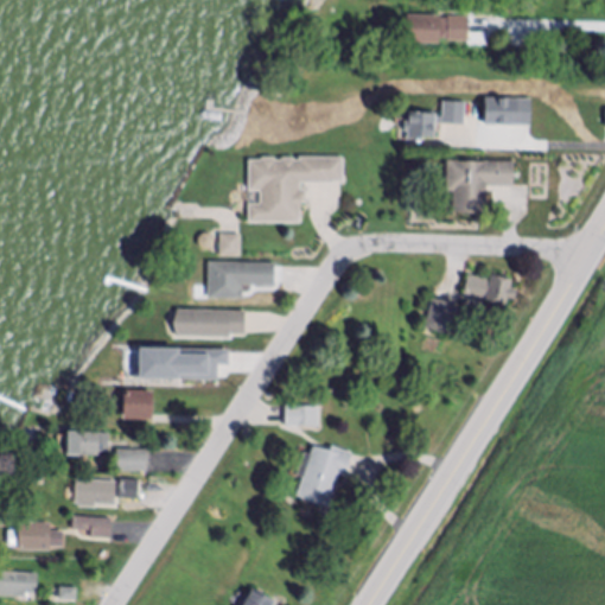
[(438,44),(406,44),(407,14),(471,17),(470,43),(446,42),(446,38),(439,38),(438,44)]
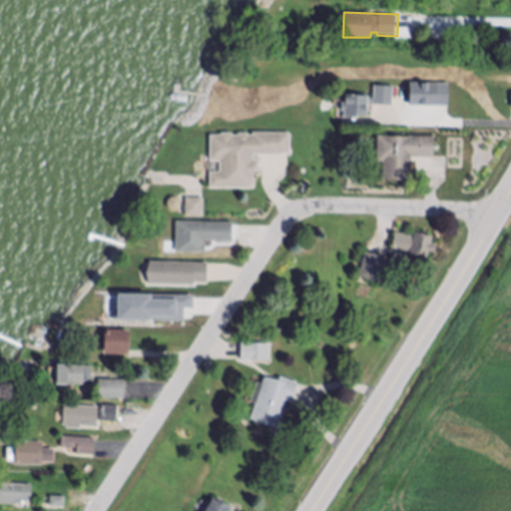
[(447,82),(408,81),(407,103),(446,104),(447,82)]
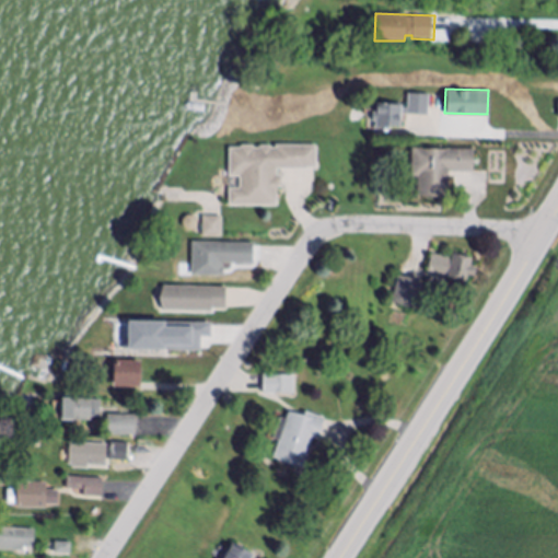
[(390,130),(375,130),(375,120),(371,120),(371,113),(375,113),(375,104),(402,105),(402,108),(407,108),(407,94),(429,94),(429,115),(402,114),(400,127),(390,127),(390,130)]
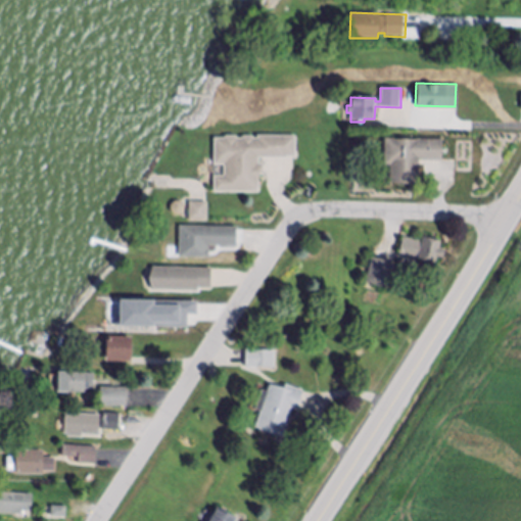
[(259,192),(214,191),(214,176),(223,176),(224,164),(212,164),(214,138),(225,138),(227,135),(236,136),(238,138),(242,138),(244,136),(252,136),(254,138),(257,138),(257,135),(296,135),(295,156),(287,156),(287,158),(258,157),(258,163),(264,163),(264,174),(259,174),(259,192)]
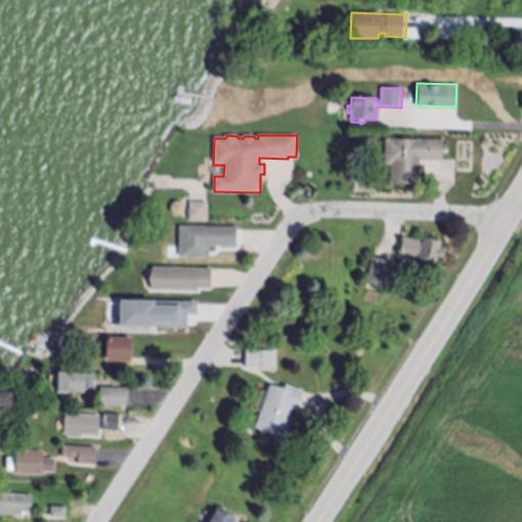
[(420,184),(390,183),(390,165),(384,165),(385,137),(443,139),(442,162),(420,161),(420,184)]
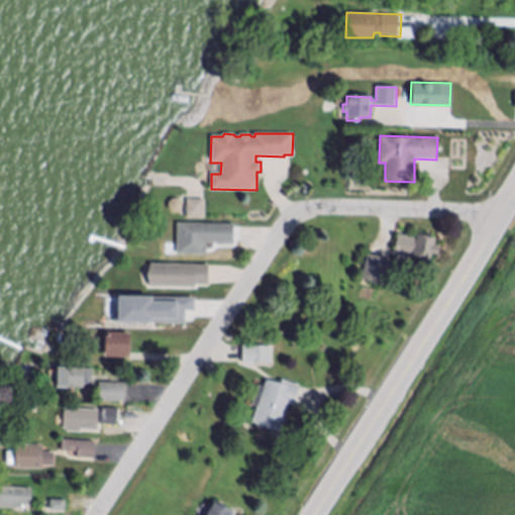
[(178,212),(173,211),(169,207),(169,201),(173,198),(178,198),(182,202),(182,208),(178,212)]
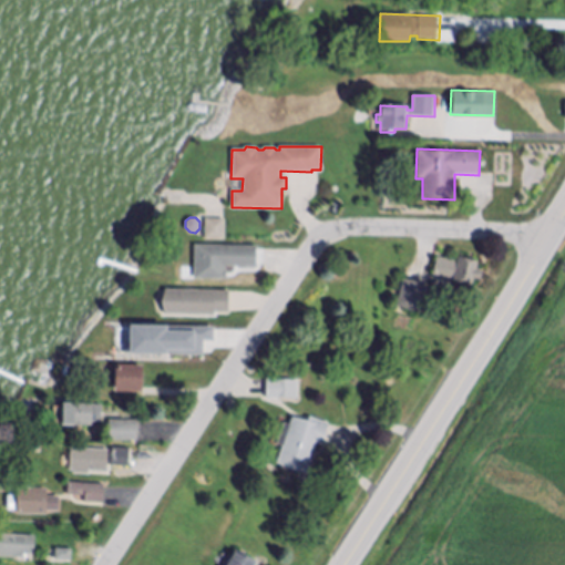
[(224,240),(204,239),(205,218),(225,219),(224,240)]
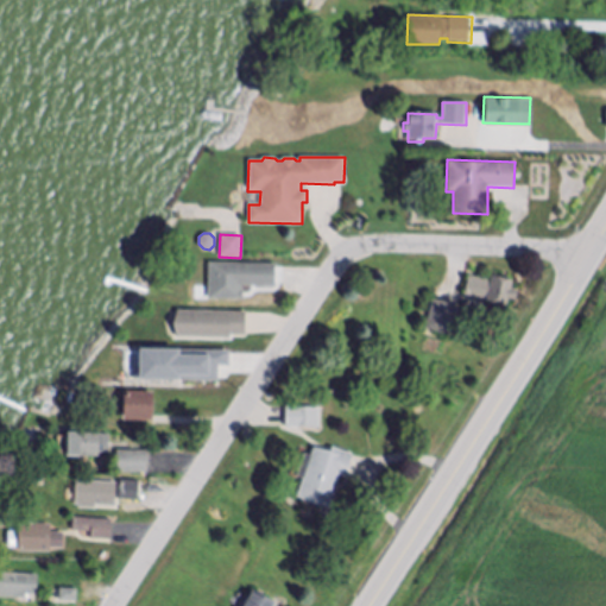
[(275,264),(275,285),(242,284),(241,298),(207,297),(207,283),(208,262),(275,264)]
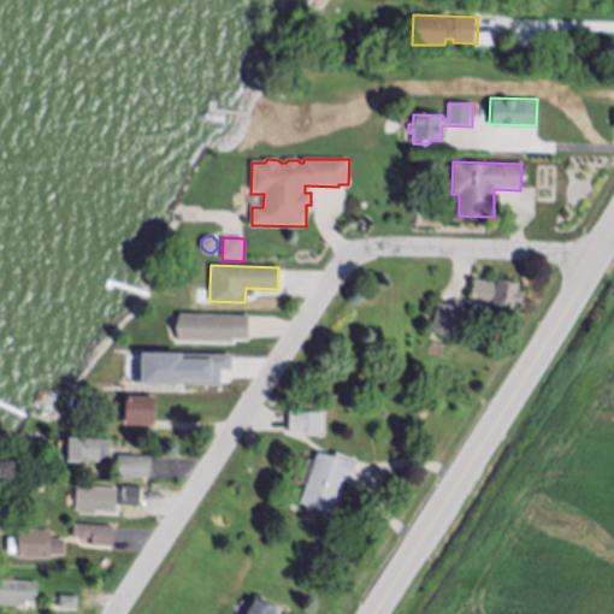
[(513,312),(491,306),(491,305),(470,297),(477,272),(519,284),(518,291),(525,294),(521,303),(515,302),(513,312)]
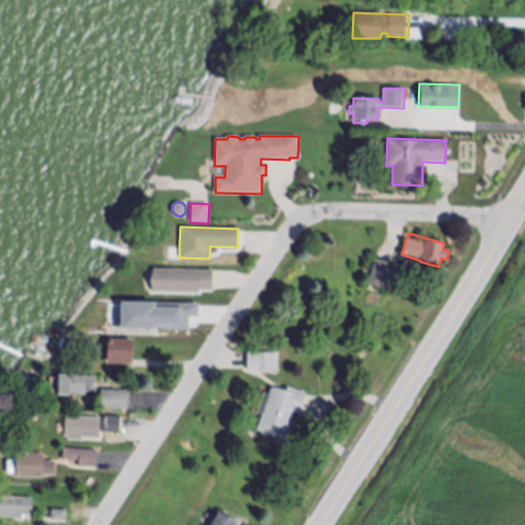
[(391,291),(369,286),(375,258),(398,265),(391,291)]
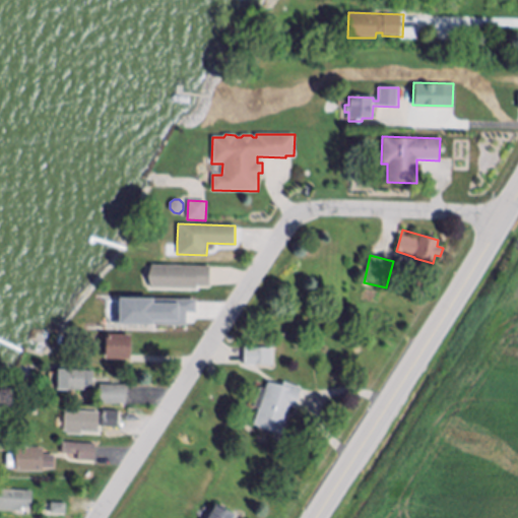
[(208,265),(208,284),(195,284),(195,288),(151,287),(152,264),(196,265),(208,265)]
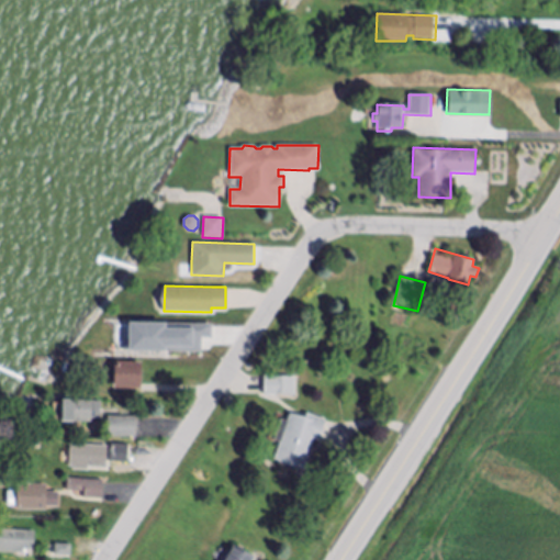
[(198,350),(121,350),(121,325),(198,325),(208,325),(208,338),(198,338),(198,350)]
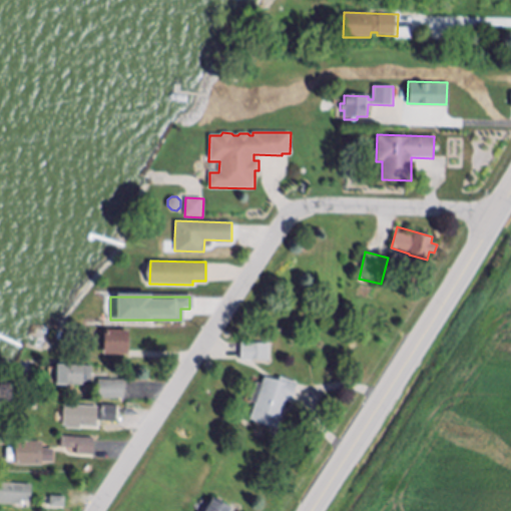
[(129,355),(104,355),(104,330),(130,330),(129,355)]
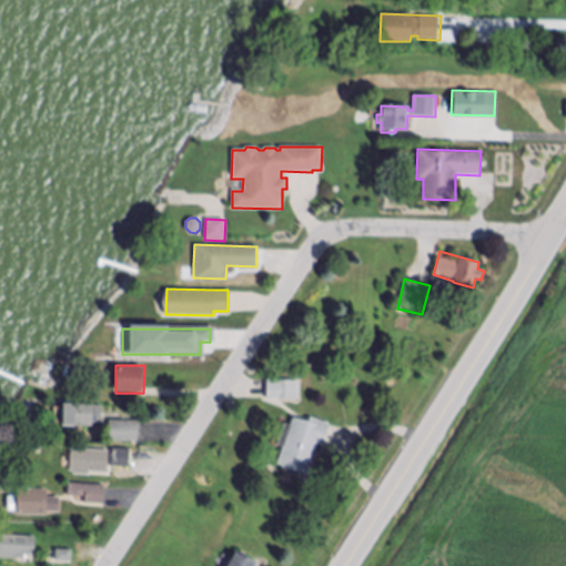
[(297,400),(265,400),(266,380),(297,380),(297,400)]
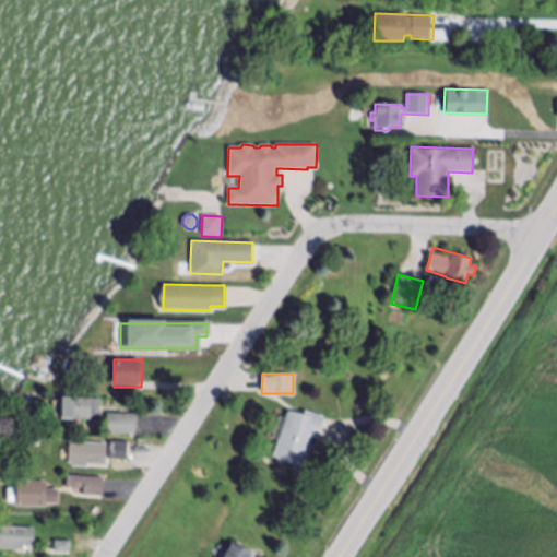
[(92,421),(62,421),(62,414),(51,414),(52,402),(62,402),(62,398),(101,399),(101,416),(92,416),(92,421)]
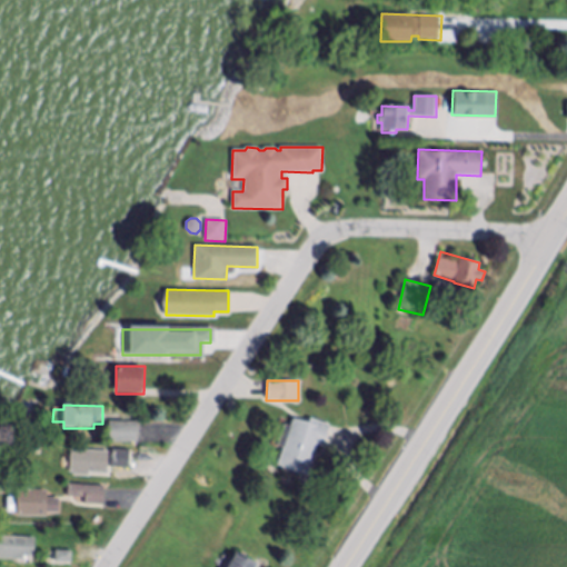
[(307,476),(277,466),(284,447),(278,446),(286,424),(290,426),(294,418),(308,423),(310,417),(330,425),(322,446),(318,445),(307,476)]
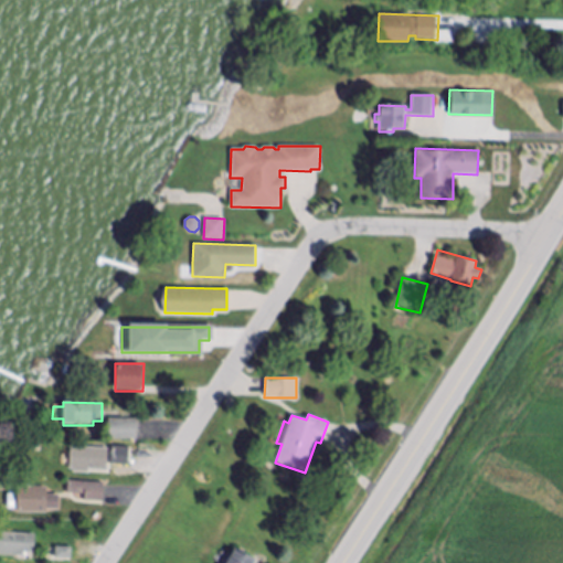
[(137,439),(108,438),(108,417),(138,418),(137,439)]
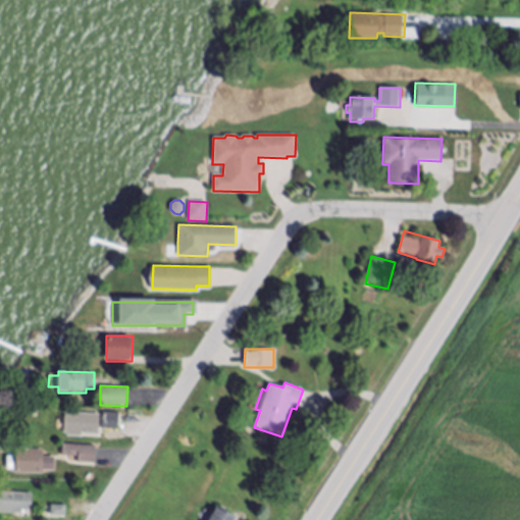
[(28,413),(11,412),(11,405),(28,406),(28,413)]
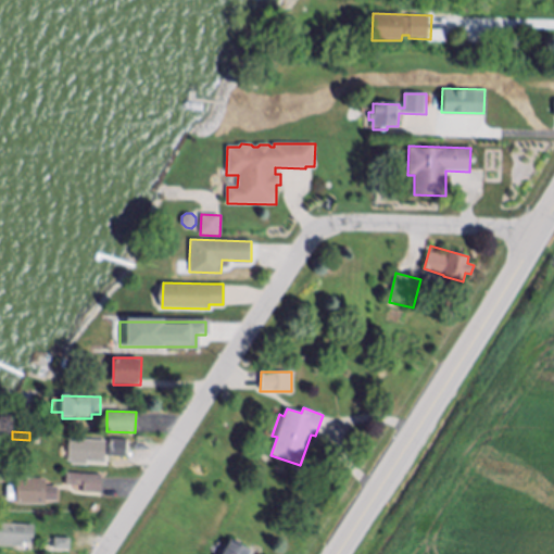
[(88,465),(72,464),(72,462),(68,461),(70,438),(108,440),(106,463),(88,462),(88,465)]
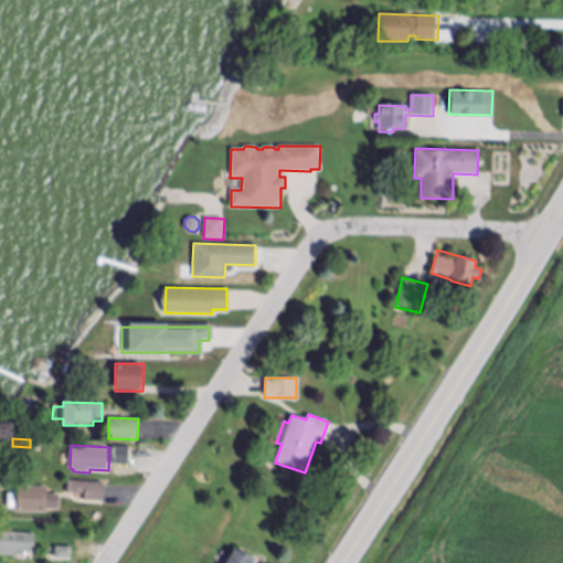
[(129,466),(112,465),(112,445),(130,446),(129,466)]
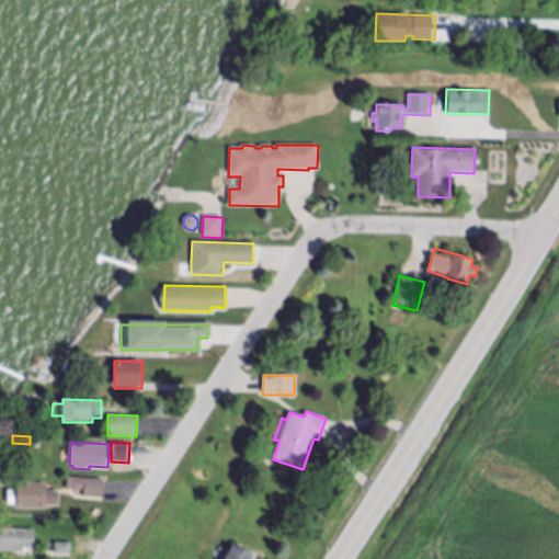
[(102,499),(84,498),(84,491),(67,491),(67,478),(102,479),(102,499)]
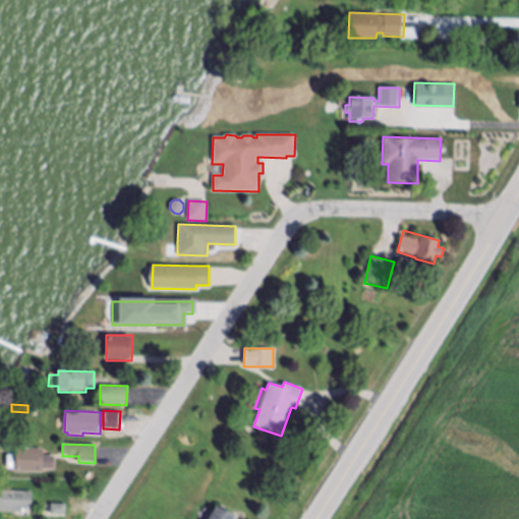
[(44,472),(16,472),(16,468),(7,468),(7,454),(16,454),(16,448),(43,449),(43,456),(55,457),(55,469),(44,469),(44,472)]
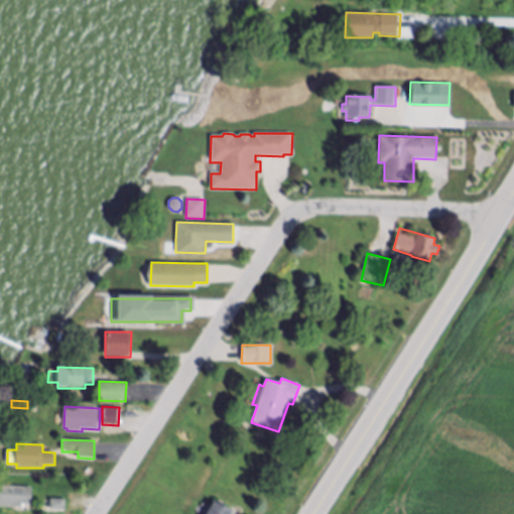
[(22,507),(0,506),(0,486),(32,487),(31,504),(22,503),(22,507)]
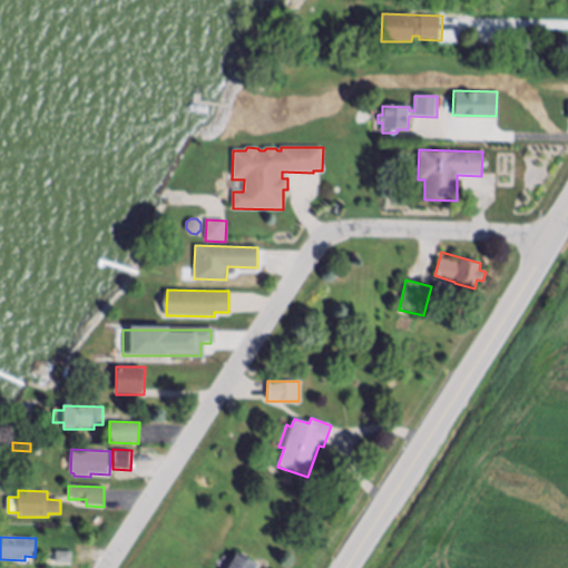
[(72,564),(55,564),(56,551),(72,551),(72,564)]
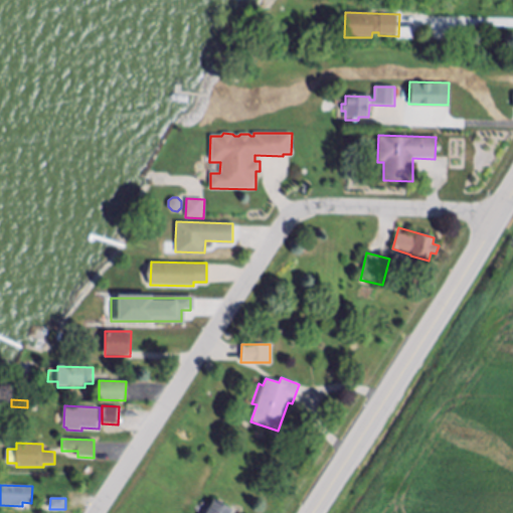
[(206,512),(214,500),(233,510),(231,512),(206,512)]
